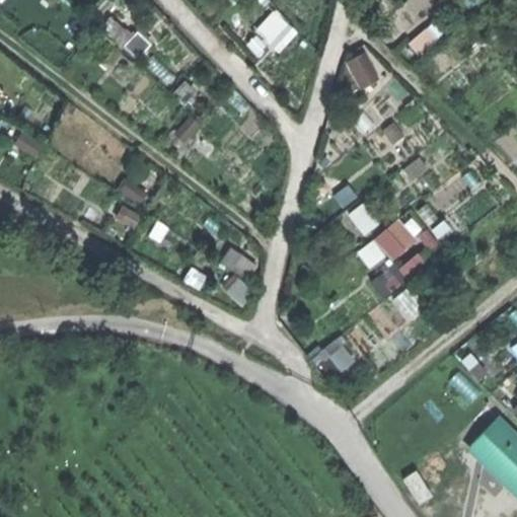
[(276,10),(256,29),(278,51),(297,32),(276,10)]
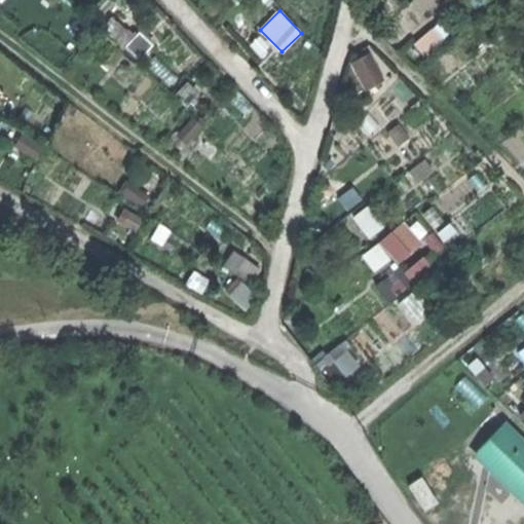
[(350,66),(367,88),(383,76),(368,53),(350,66)]
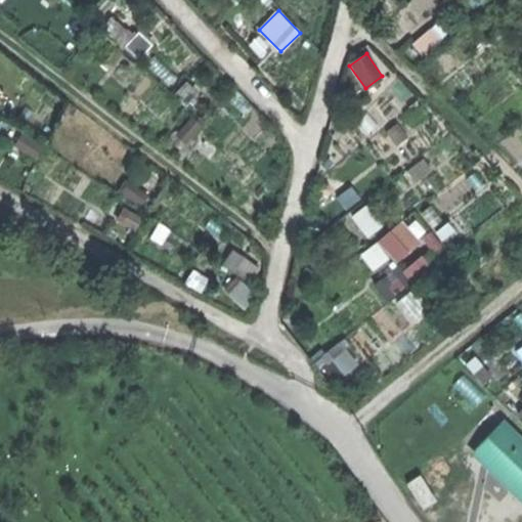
[(361,253),(375,272),(419,243),(405,223),(361,253)]
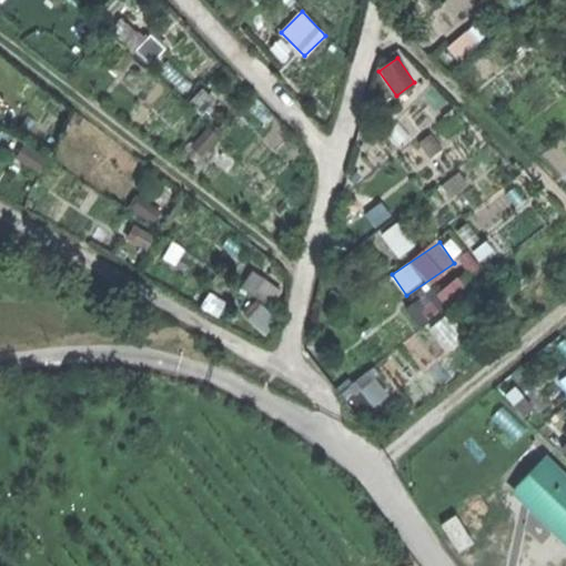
[(370,370),(343,392),(363,416),(390,394),(370,370)]
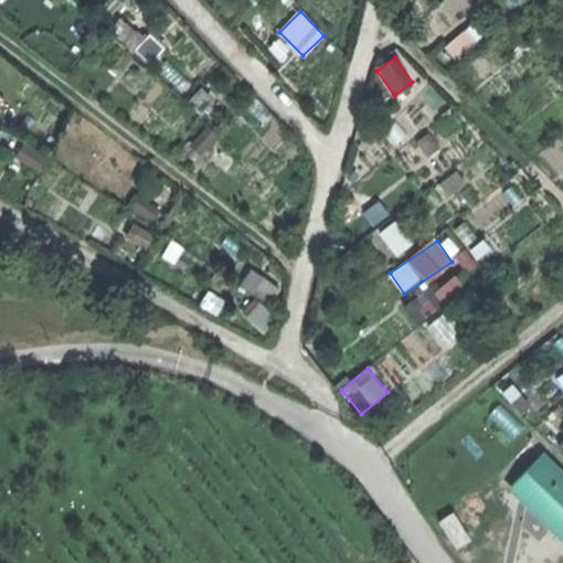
[(562,475),(540,454),(510,486),(562,534),(559,538),(562,541),(562,475)]
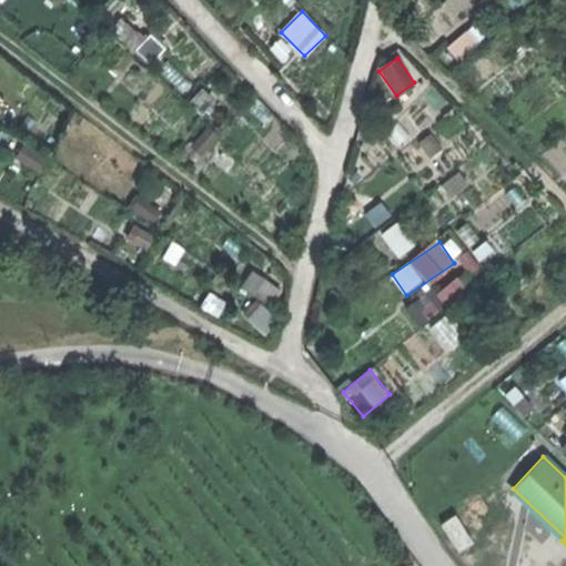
[(458,553),(473,544),(455,516),(441,525),(458,553)]
